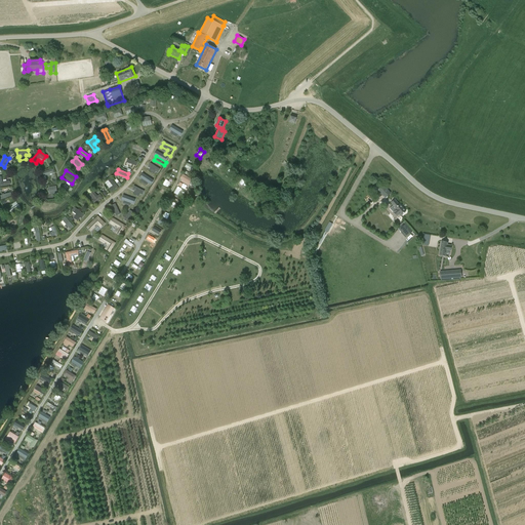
[(154,182),(156,179),(148,172),(146,174),(154,182)]
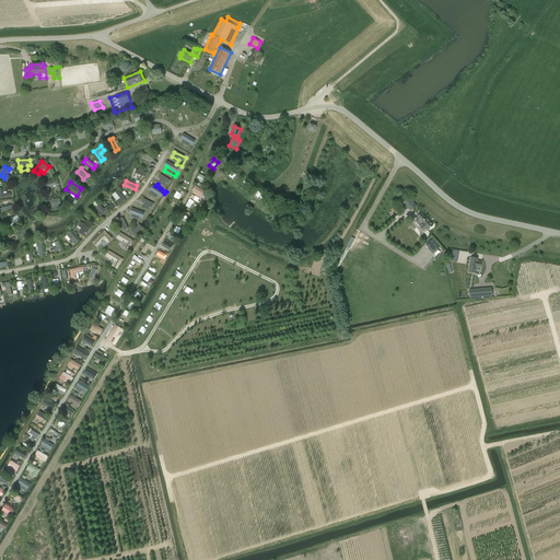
[(201,198),(206,190),(195,185),(189,197),(195,199),(196,196),(201,198)]
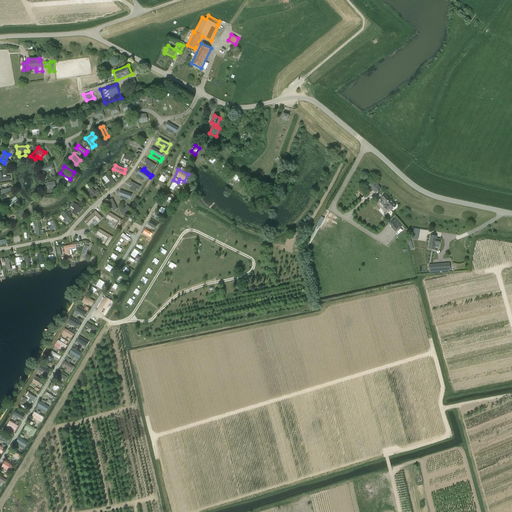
[(0,181),(10,180),(9,175),(2,176),(2,172),(0,171),(0,181)]
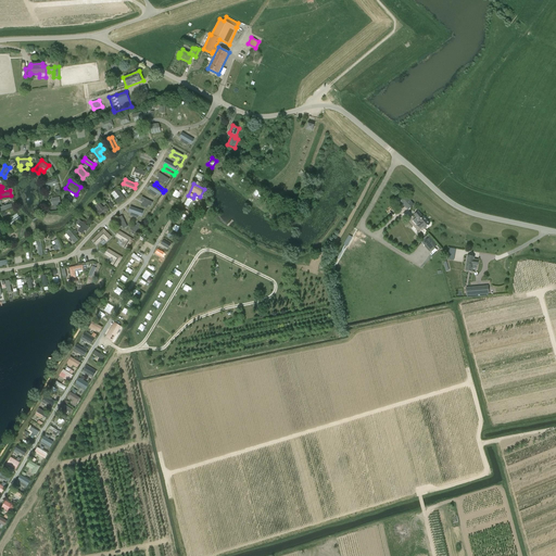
[(117,203),(125,198),(117,188),(110,193),(117,203)]
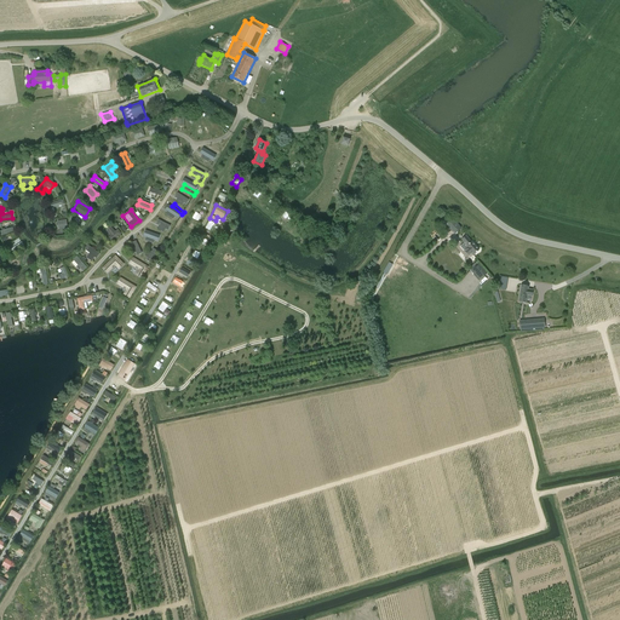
[(446,224),(454,234),(461,228),(453,218),(446,224)]
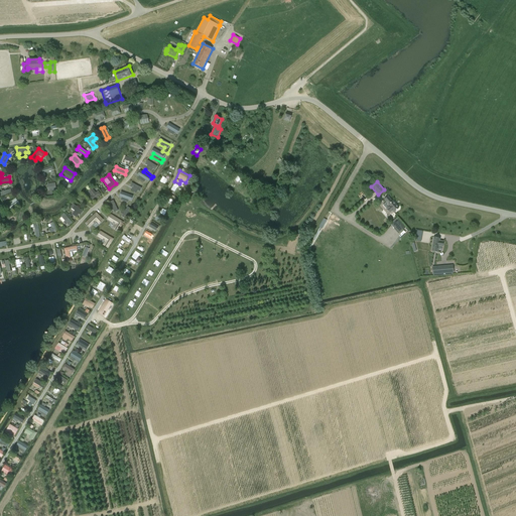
[(55,182),(47,183),(48,190),(55,189),(55,182)]
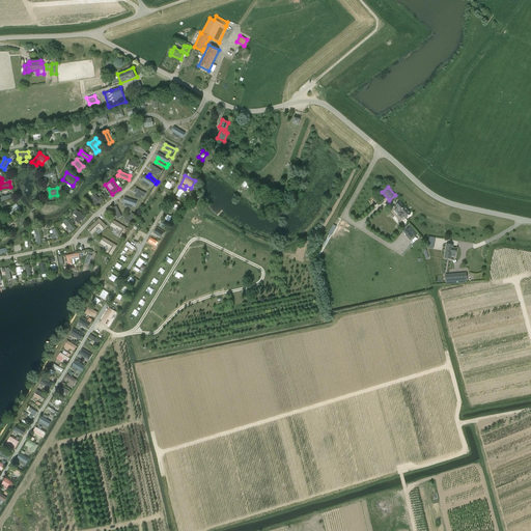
[(137,189),(135,193),(146,199),(148,195),(137,189)]
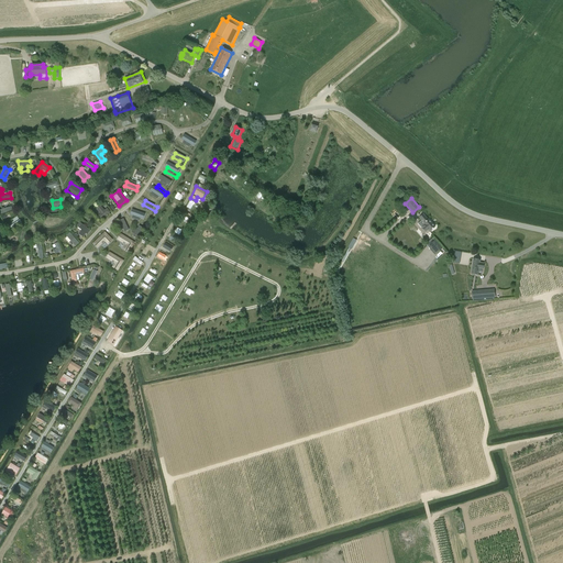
[(100,206),(97,209),(101,212),(98,216),(102,220),(110,211),(107,208),(105,210),(100,206)]
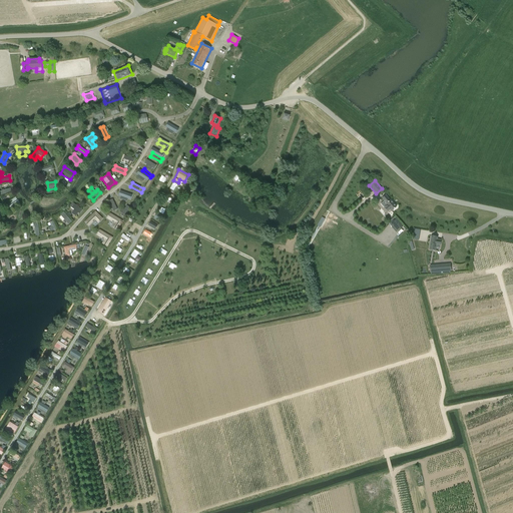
[(381,199),(386,205),(383,208),(388,212),(391,209),(392,210),(397,207),(390,200),(389,201),(384,195),(381,199)]
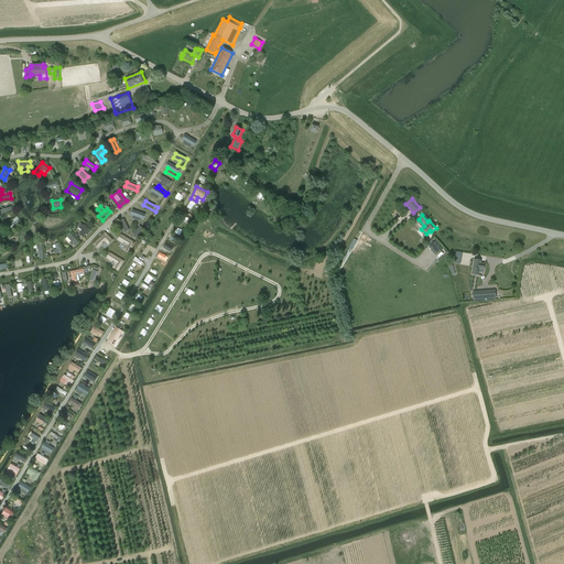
[(18,216),(11,220),(12,224),(9,226),(12,230),(22,224),(18,216)]
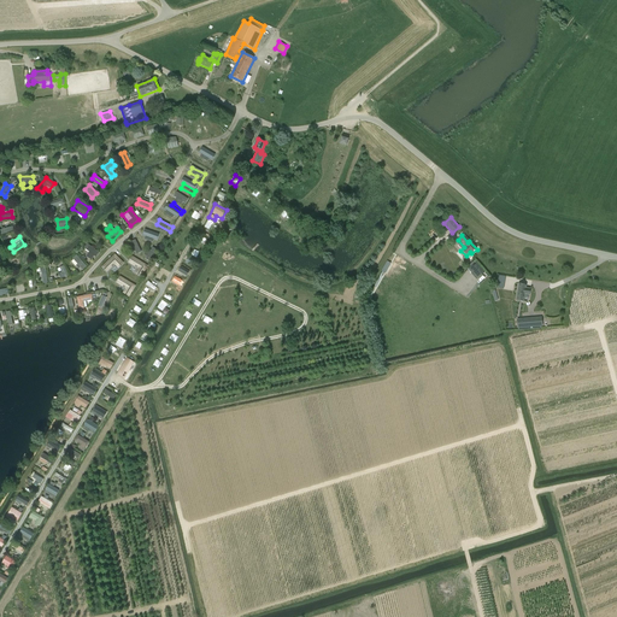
[(89,251),(86,257),(92,259),(93,256),(97,258),(100,251),(87,244),(83,248),(89,251)]
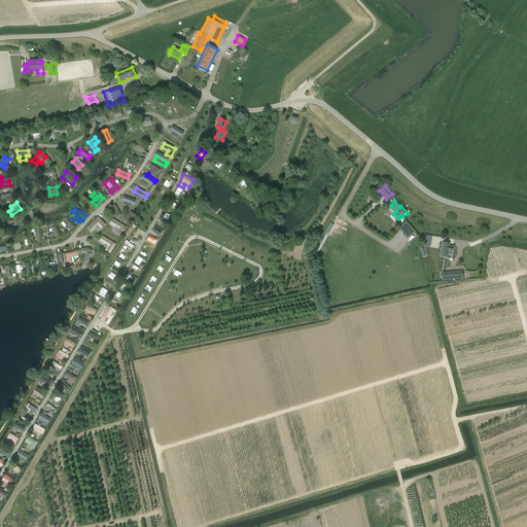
[(105,213),(100,217),(103,222),(108,218),(105,213)]
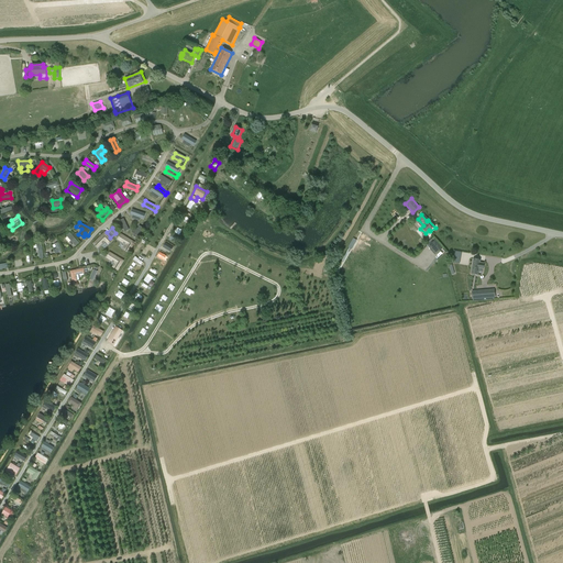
[(69,233),(65,238),(74,247),(79,243),(69,233)]
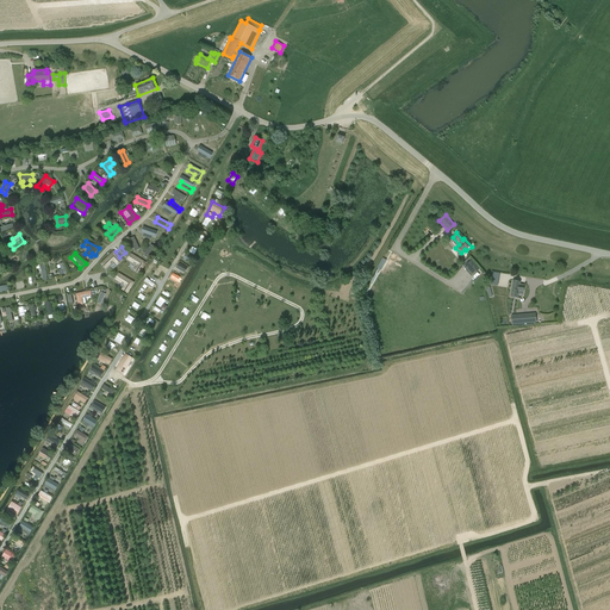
[(479,269),(471,260),(464,267),(472,275),(479,269)]
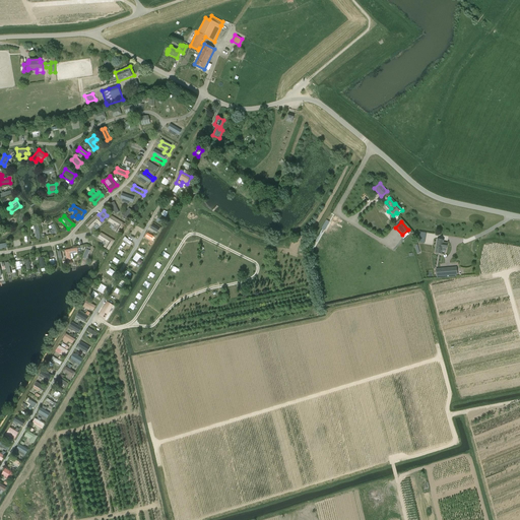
[(54,223),(51,224),(52,229),(49,230),(51,235),(57,233),(54,223)]
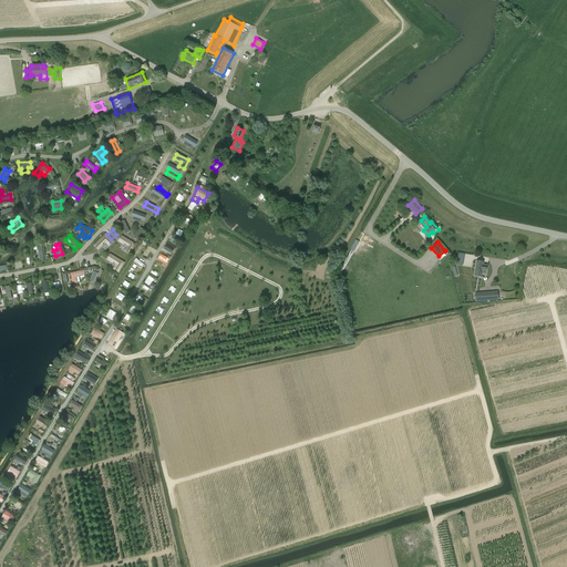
[(41,245),(34,246),(38,260),(44,259),(41,245)]
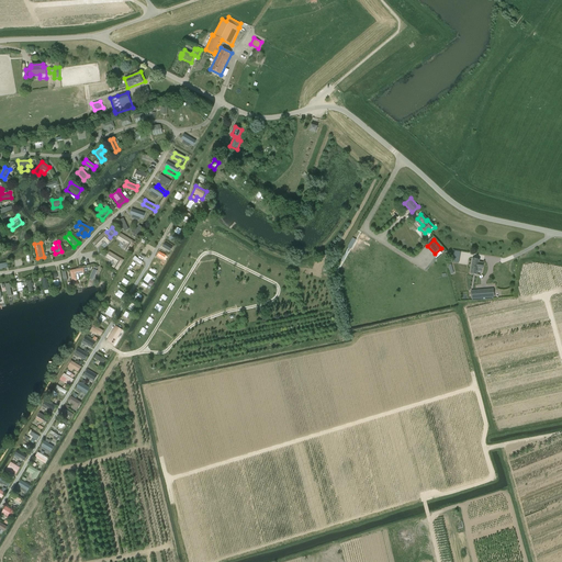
[(115,249),(126,256),(128,253),(117,246),(115,249)]
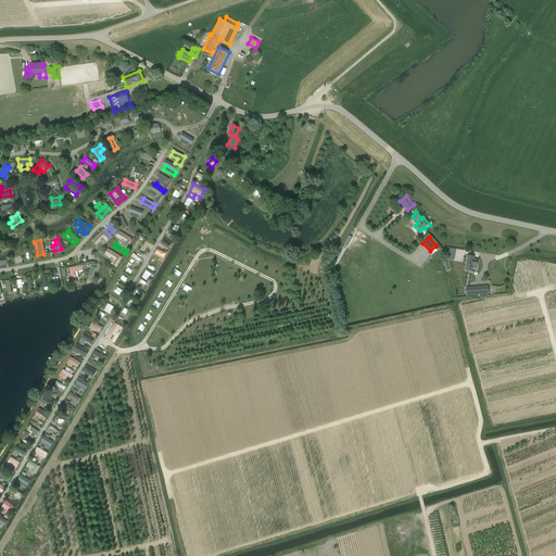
[(163,260),(167,252),(159,247),(154,254),(163,260)]
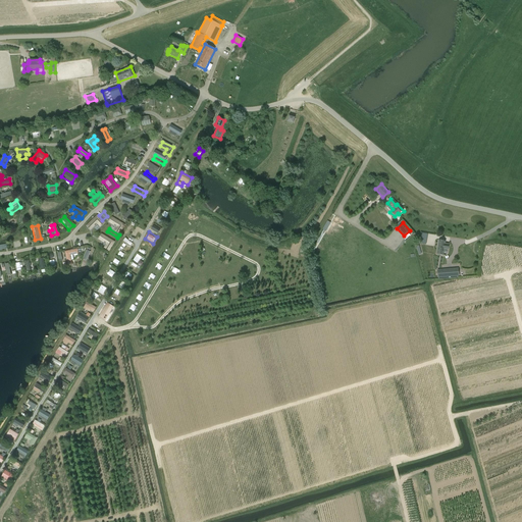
[(102,243),(111,248),(113,245),(104,240),(102,243)]
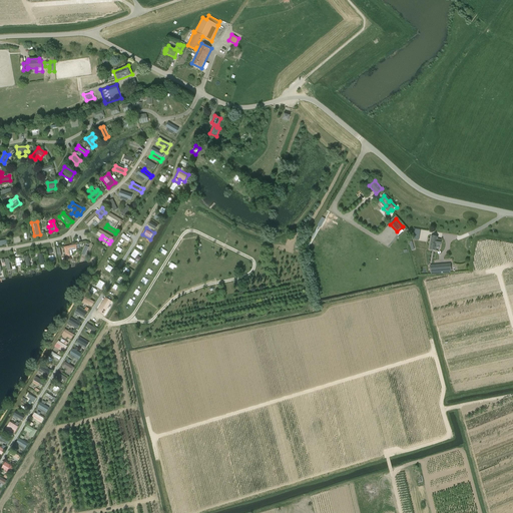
[(437,236),(431,235),(429,249),(435,250),(436,244),(440,245),(441,239),(437,239),(437,236)]
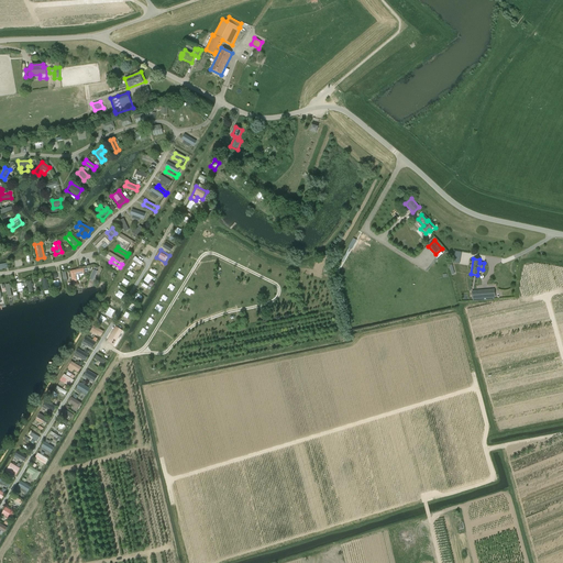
[(76,275),(84,274),(84,268),(69,269),(72,282),(77,280),(76,275)]
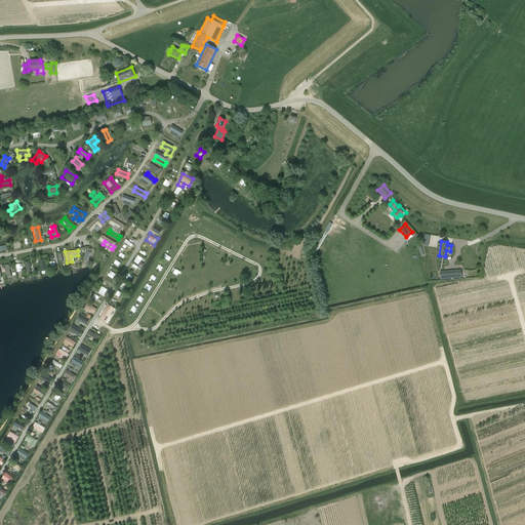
[(1,265),(2,268),(5,268),(6,276),(10,276),(9,264),(1,265)]
